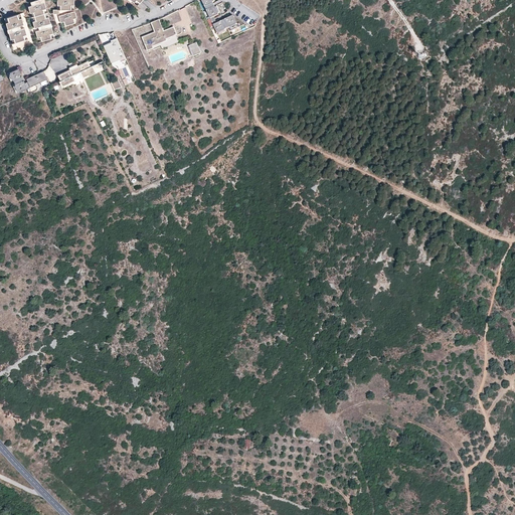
[(74,0),(57,0),(58,5),(61,5),(62,9),(71,9),(71,5),(75,5),(74,0)]
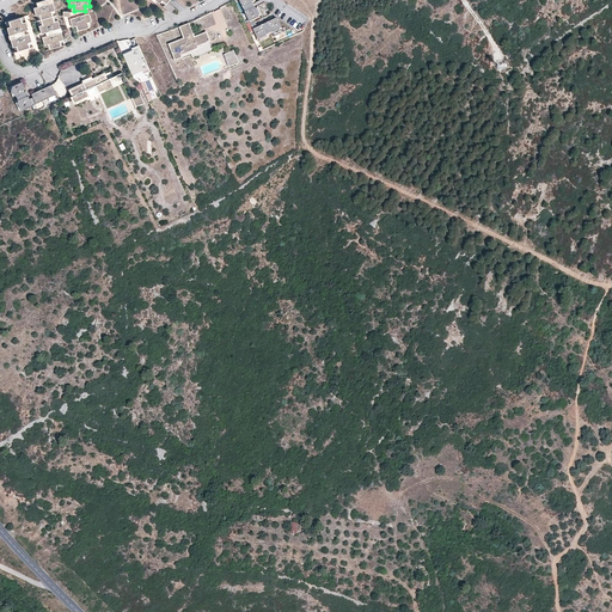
[(54,2),(35,7),(37,16),(41,14),(44,24),(41,25),(43,34),(61,28),(59,19),(55,20),(53,11),(56,10),(54,2)]
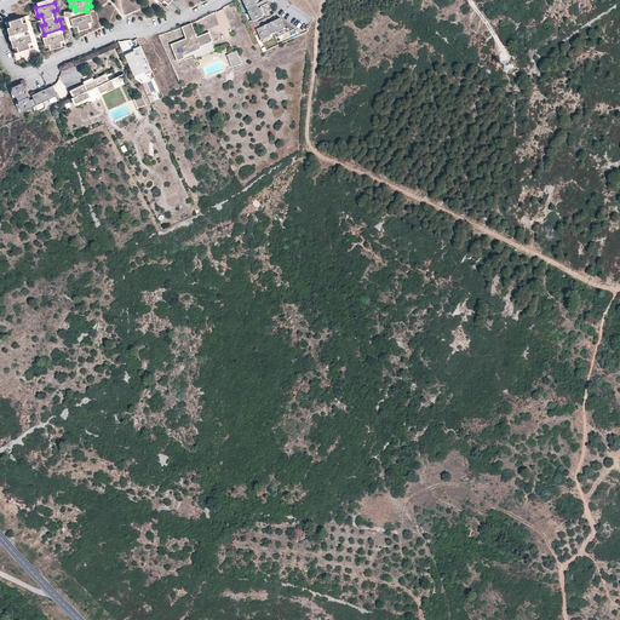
[(258,6),(247,11),(260,39),(285,28),(280,18),(259,27),(257,19),(262,16),(258,6)]
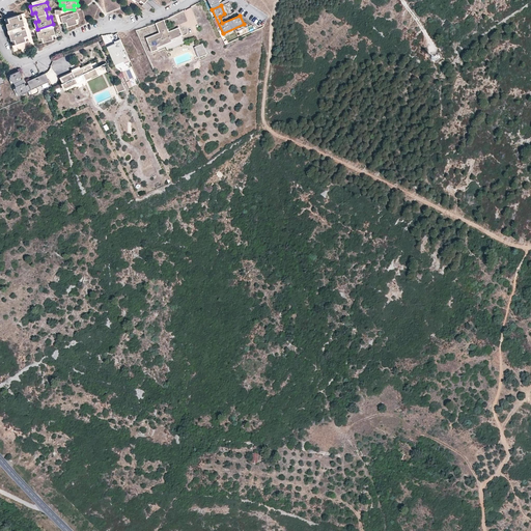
[(79,11),(62,17),(64,23),(67,22),(68,26),(79,23),(77,19),(81,18),(79,11)]
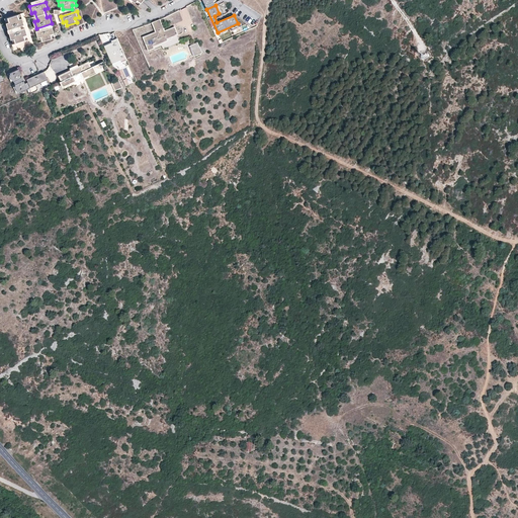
[(18,15),(9,17),(10,22),(7,23),(9,29),(25,24),(23,18),(19,19),(18,15)]
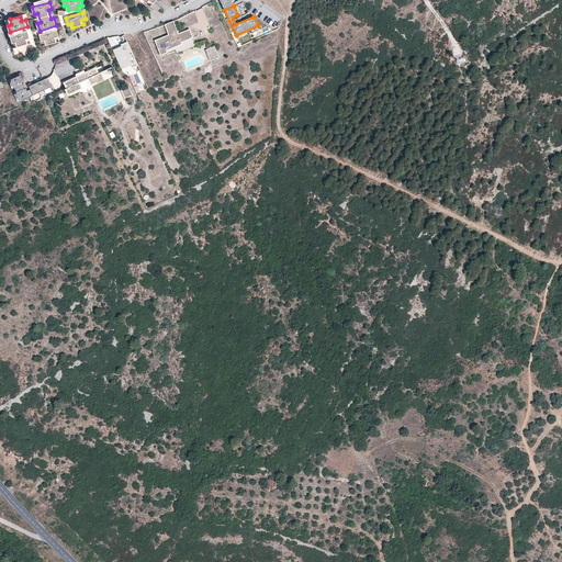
[(170,35),(156,41),(163,55),(168,53),(168,51),(183,44),(182,42),(193,36),(190,29),(176,35),(173,32),(178,30),(173,21),(165,24),(170,35)]
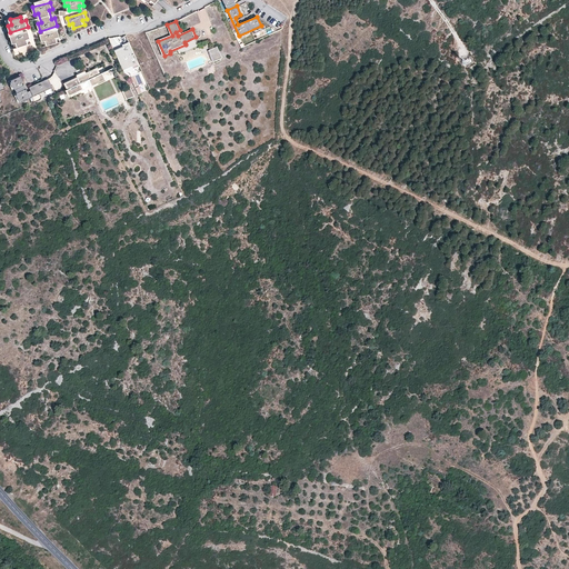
[(58,29),(41,35),(42,41),(47,40),(48,46),(58,42),(57,38),(60,37),(58,29)]
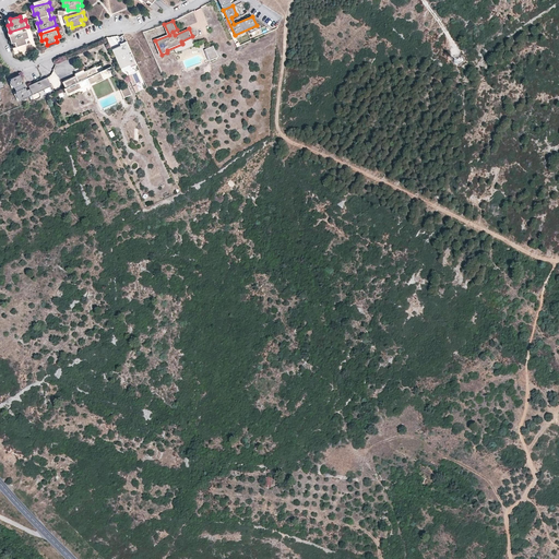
[(28,31),(11,35),(13,43),(16,42),(18,46),(28,43),(26,38),(31,37),(28,31)]
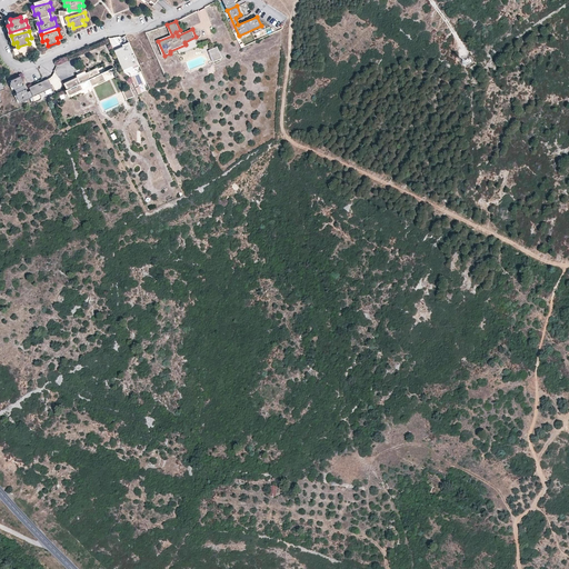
[(122,46),(123,48),(115,52),(123,71),(132,67),(133,70),(140,67),(129,42),(122,46)]
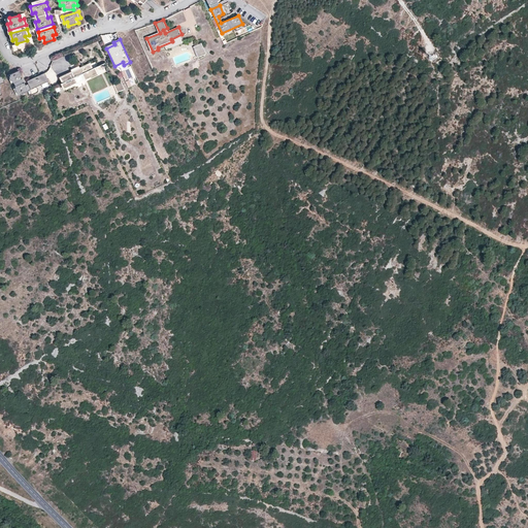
[(201,43),(194,46),(198,57),(205,54),(201,43)]
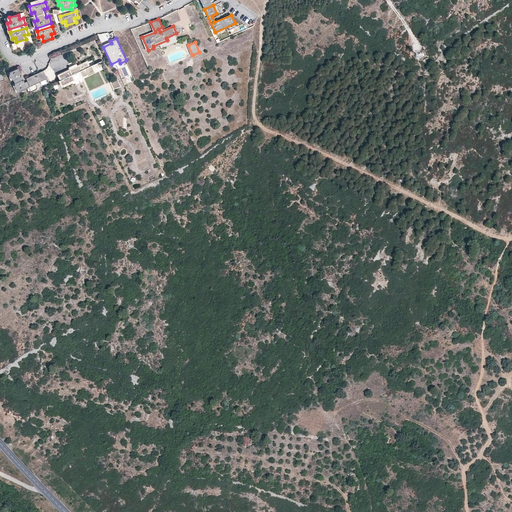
[(87,62),(59,76),(61,81),(60,81),(62,86),(74,80),(72,76),(80,72),(83,78),(95,72),(92,66),(90,67),(87,62)]
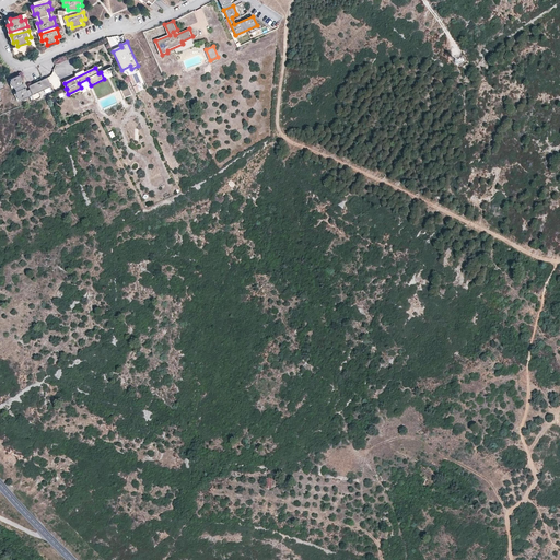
[(20,76),(11,80),(14,89),(24,84),(20,76)]
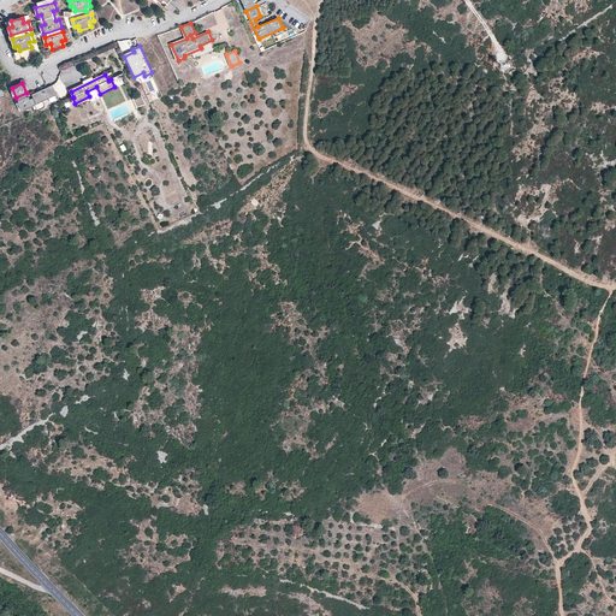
[(36,105),(57,95),(53,87),(33,95),(34,99),(36,105)]
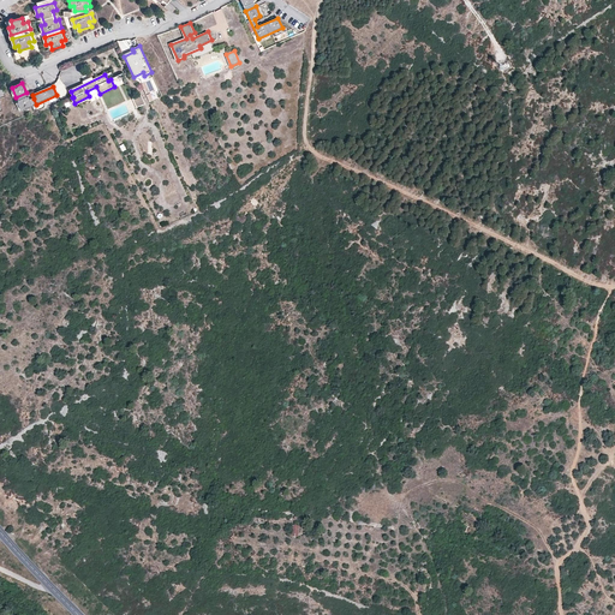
[(28,96),(18,101),(23,111),(36,105),(34,99),(30,101),(28,96)]
